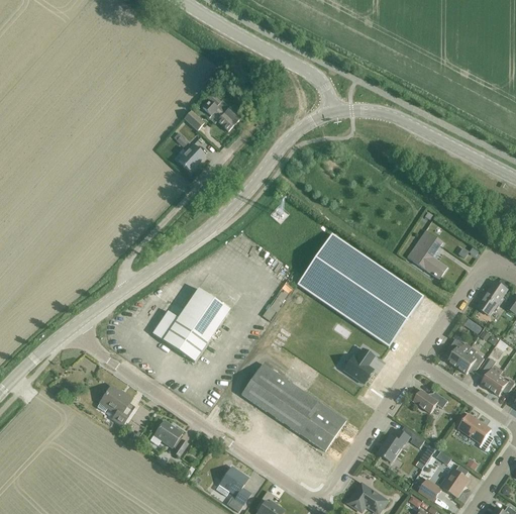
[(234,84),(232,87),(236,90),(234,93),(242,98),(246,93),(234,84)]
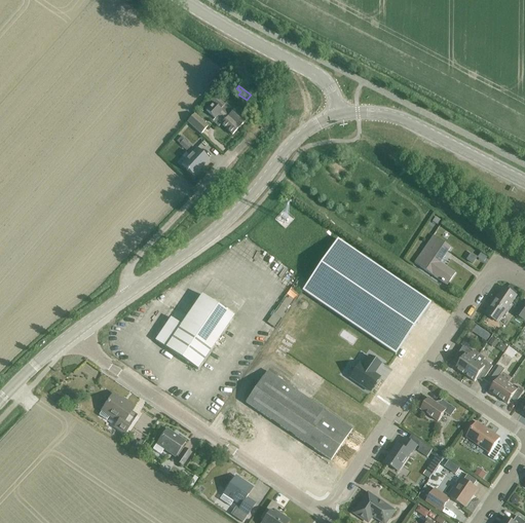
[(211,95),(209,98),(212,101),(213,101),(220,108),(224,104),(217,97),(216,99),(213,97),(211,95)]
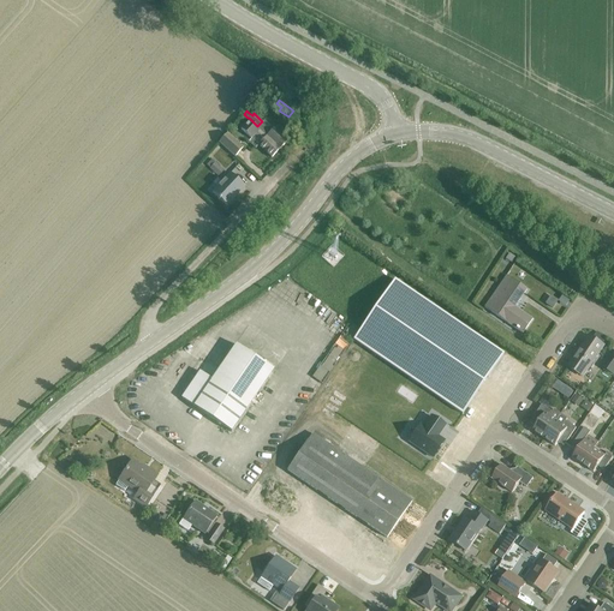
[(248,118),(239,127),(249,136),(255,130),(263,137),(266,135),(257,126),(249,118),(248,118)]
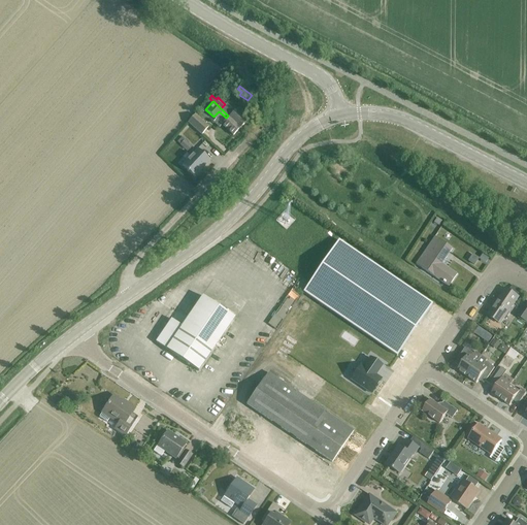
[(225,104),(221,108),(228,116),(239,126),(246,119),(246,118),(233,106),(232,107),(226,102),(225,104)]
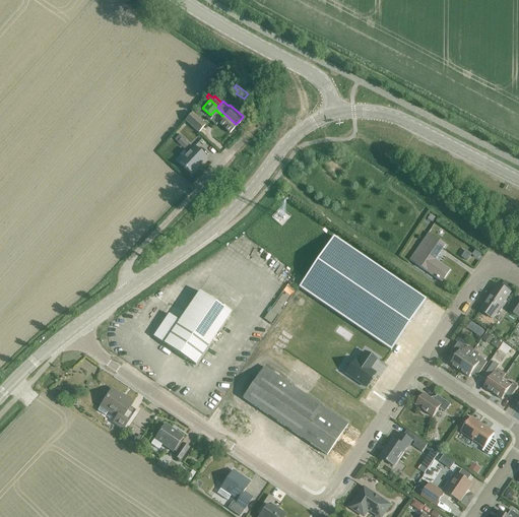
[(190,111),(184,118),(197,130),(204,123),(190,111)]
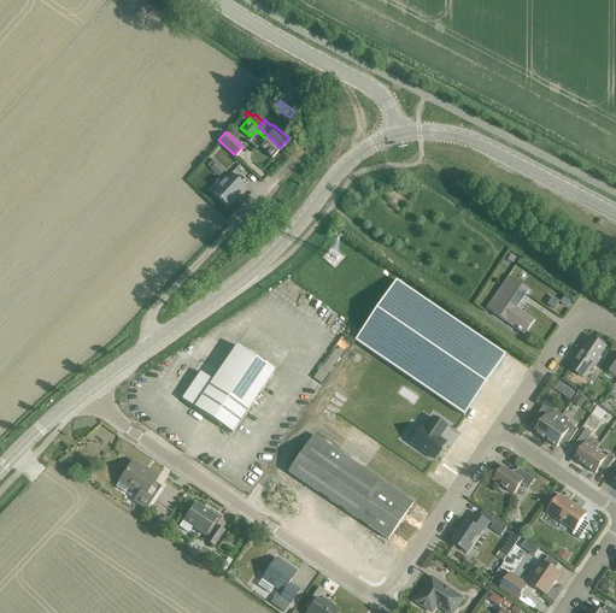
[(258,143),(271,157),(280,147),(267,135),(264,137),(260,141),(258,143)]
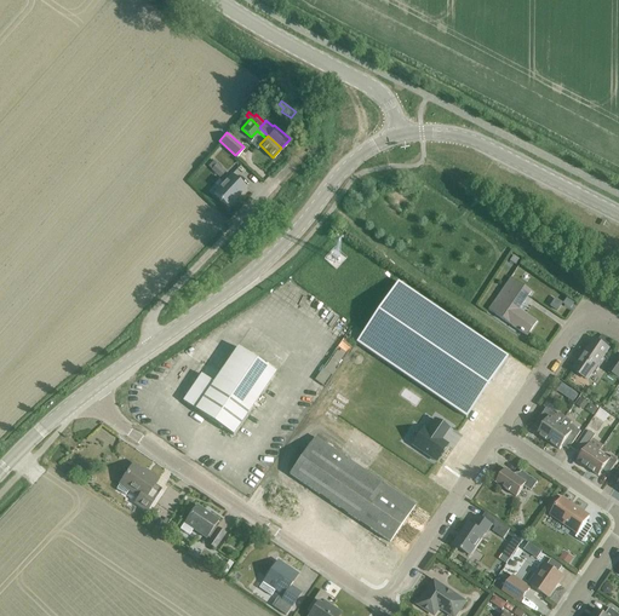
[(215,163),(211,167),(219,174),(224,170),(216,162),(215,163)]
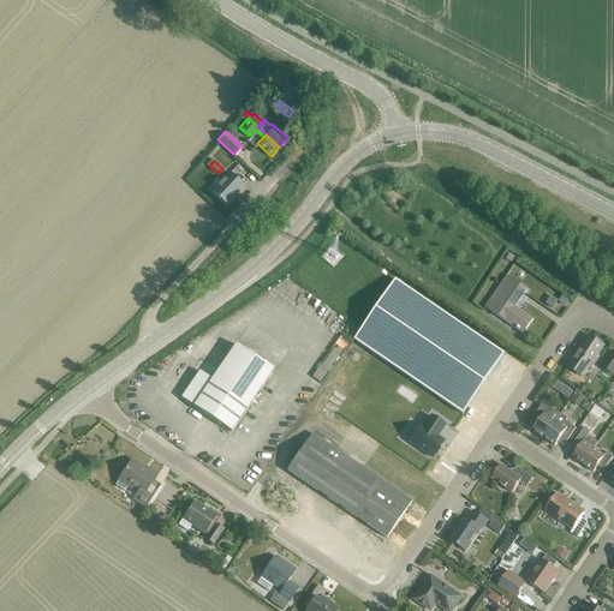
[(228,171),(210,190),(225,203),(243,184),(228,171)]
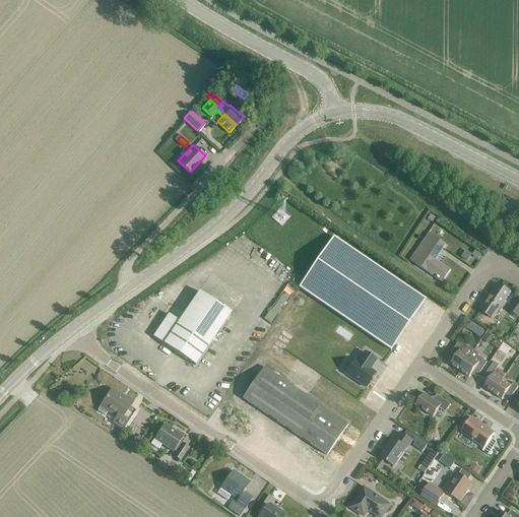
[(441,279),(449,268),(434,257),(444,243),(427,231),(408,257),(441,279)]
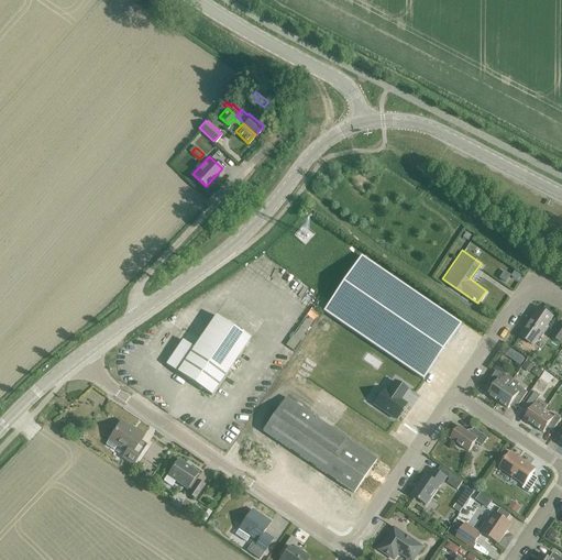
[(422,376),(460,321),(360,254),(322,308),(422,376)]
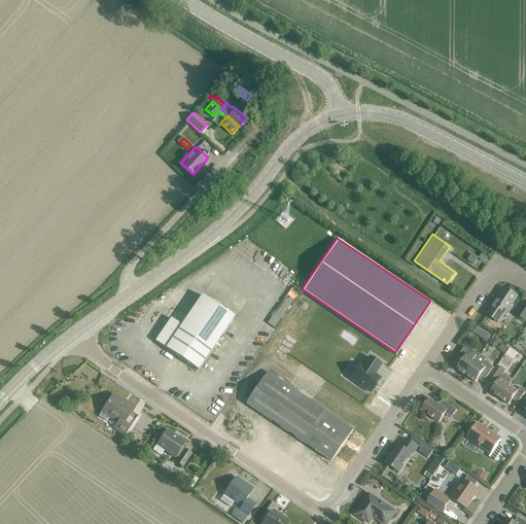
[(470,251),(465,258),(471,263),(477,255),(470,251)]
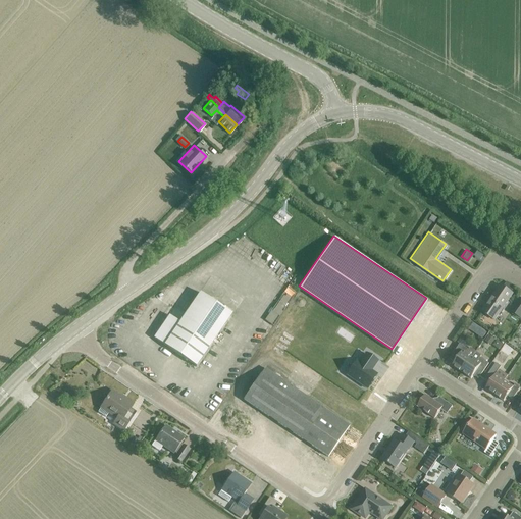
[(493,317),(512,291),(500,282),(481,309),(493,317)]
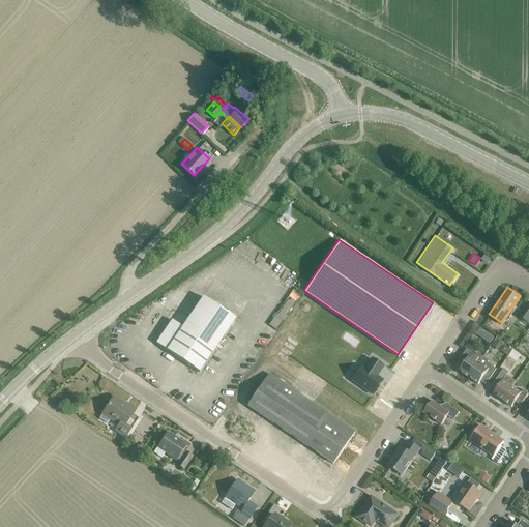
[(199,370),(235,317),(202,295),(182,325),(171,318),(155,341),(199,370)]
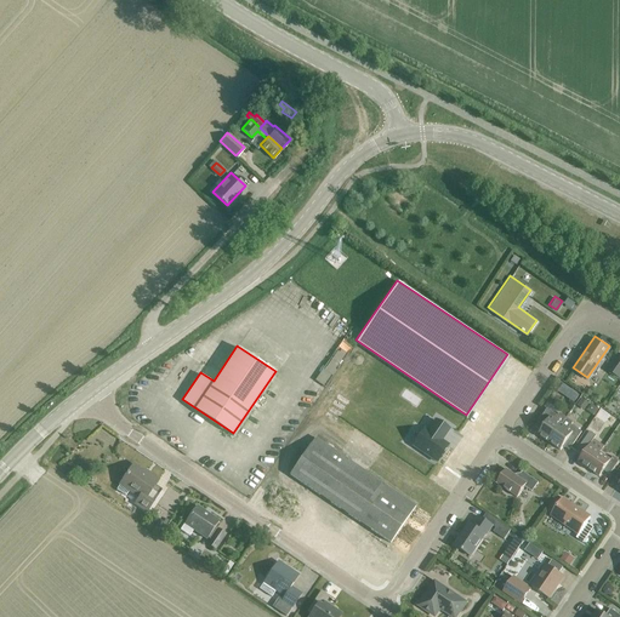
[(619,373),(619,352),(618,350),(607,366),(619,375),(619,373)]
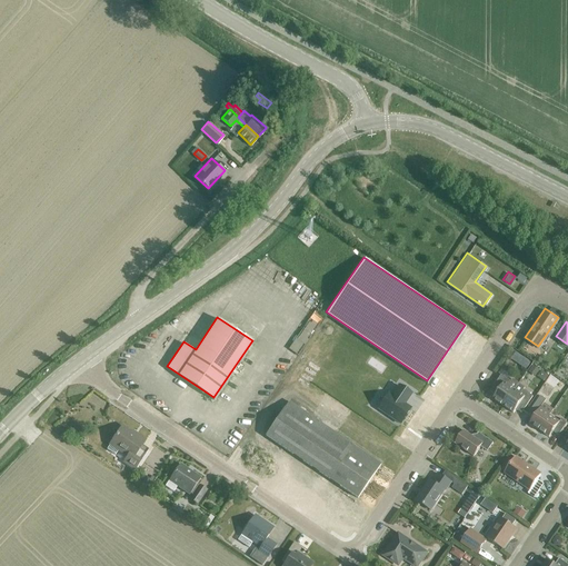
[(298,334),(288,346),(296,353),(306,340),(298,334)]
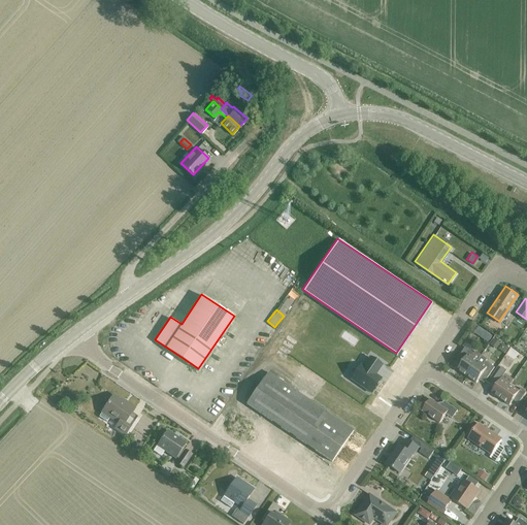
[(476,323),(475,322),(470,331),(480,337),(485,327),(476,323)]
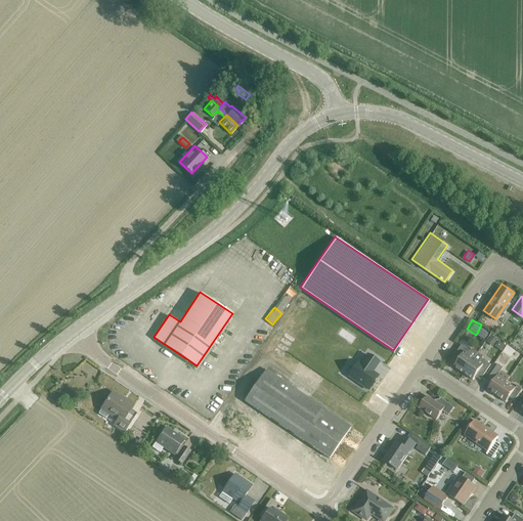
[(489,335),(484,341),(491,345),(495,339),(489,335)]
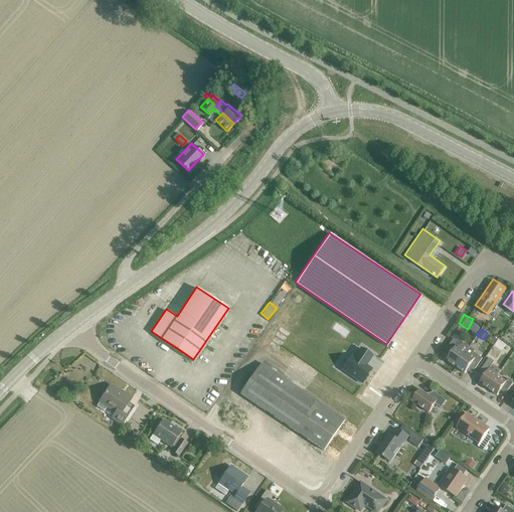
[(486,338),(491,342),(496,337),(490,332),(486,338)]
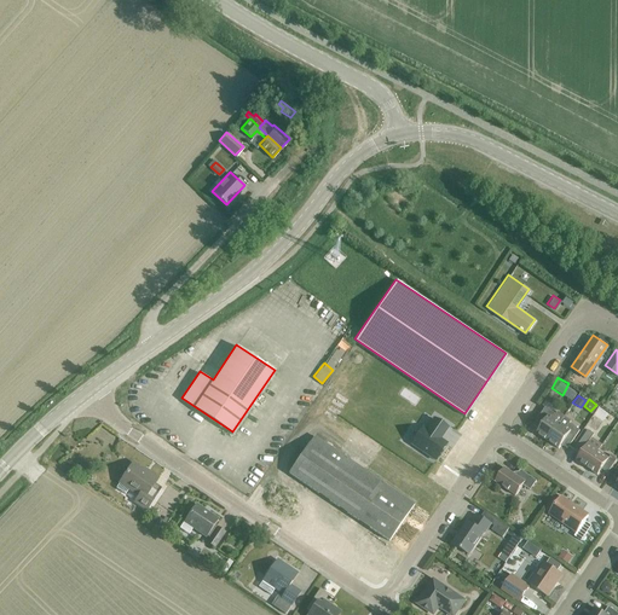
[(547,439),(561,416),(564,413),(556,408),(554,411),(544,405),(532,423),(538,427),(536,431),(547,439)]
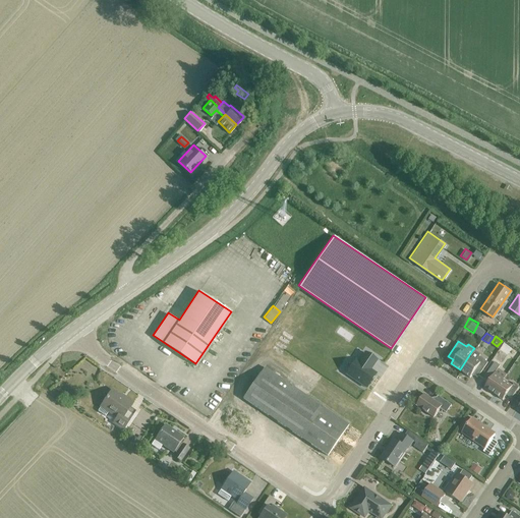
[(472,350),(460,369),(469,376),(471,372),(476,376),(486,360),(478,354),(479,352),(474,348),(472,350)]
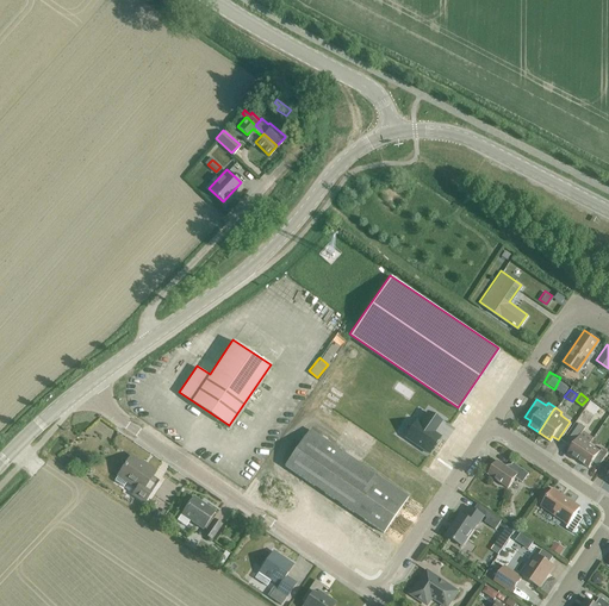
[(415,419),(404,435),(428,451),(439,435),(432,430),(440,419),(427,410),(420,422),(415,419)]
